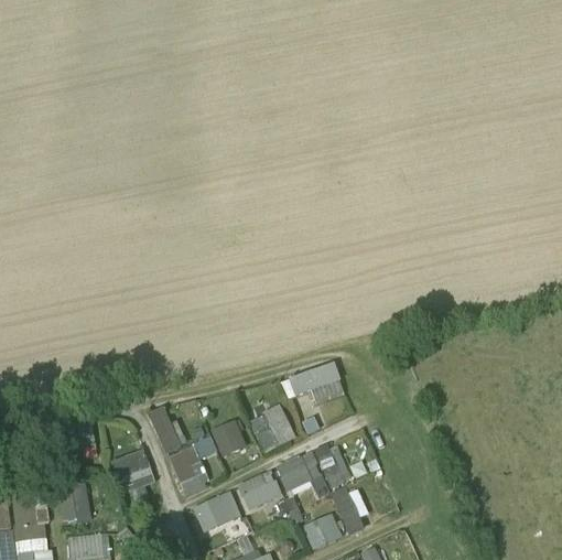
[(305,433),(319,429),(312,406),(344,396),(333,362),(280,378),(287,398),(304,392),(312,416),(301,419),(305,433)]
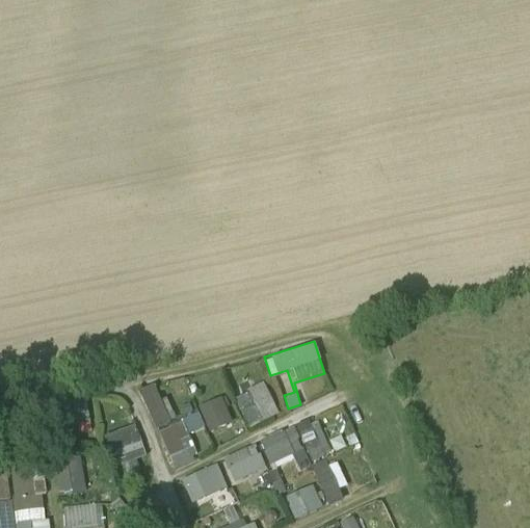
[(155,427),(174,420),(157,380),(139,388),(155,427)]
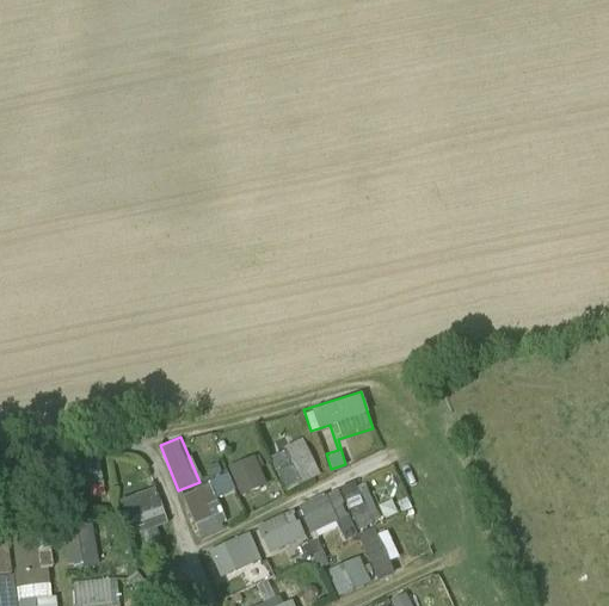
[(305,438),(271,450),(285,488),(319,475),(305,438)]
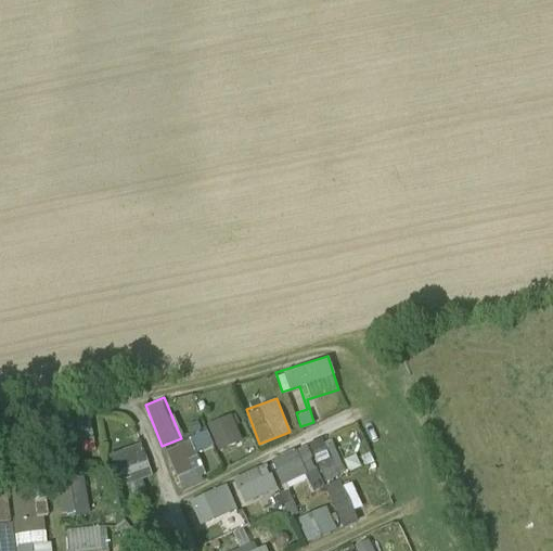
[(231,412),(207,423),(219,449),(243,437),(231,412)]
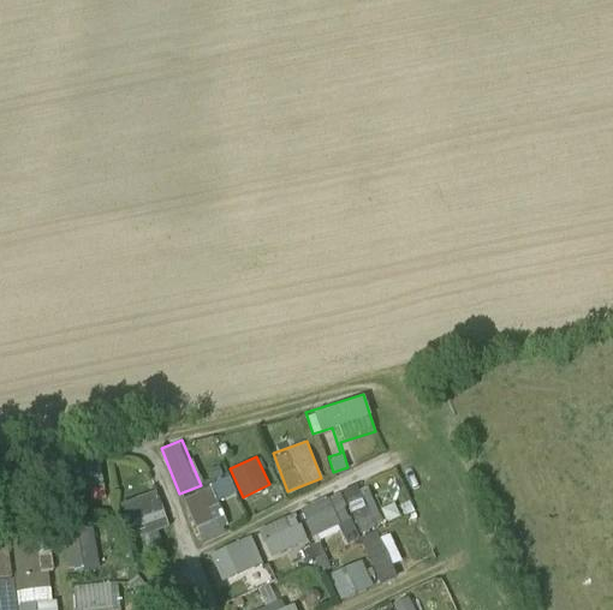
[(97,465),(60,471),(64,497),(101,491),(97,465)]
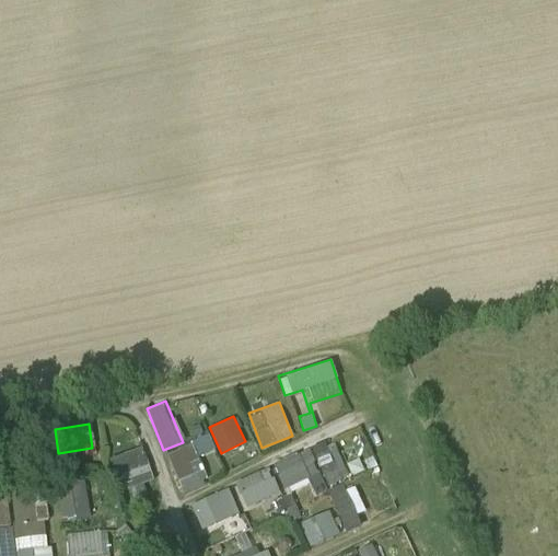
[(185,491),(210,479),(199,455),(216,448),(209,433),(167,452),(185,491)]
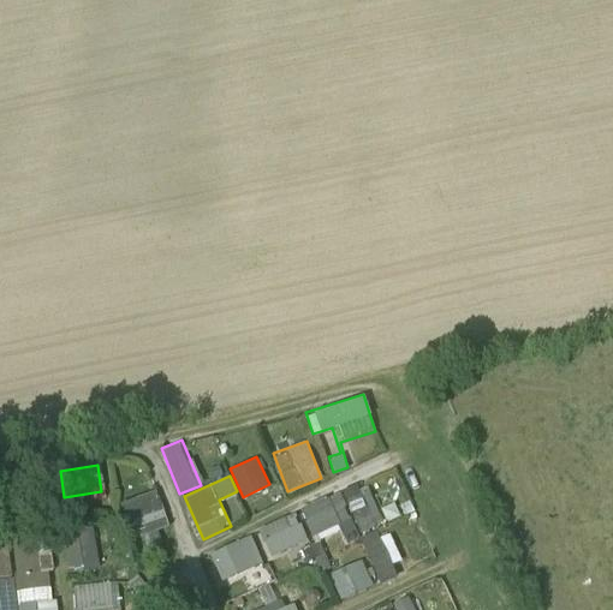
[(302,508),(315,538),(355,520),(361,532),(385,521),(365,479),(302,508)]
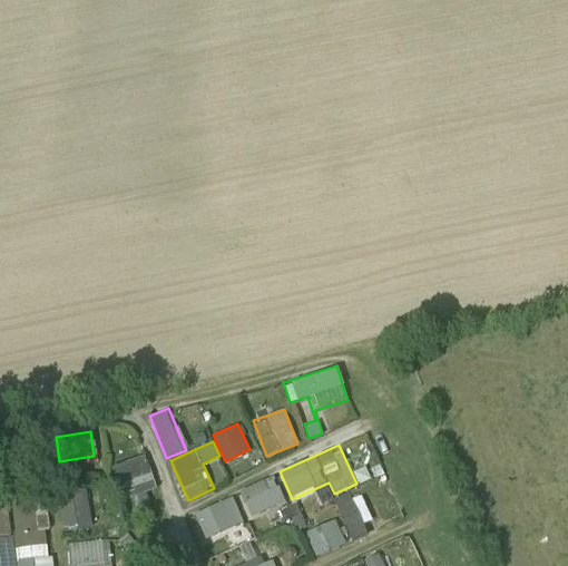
[(145,460),(116,470),(125,498),(155,489),(145,460)]
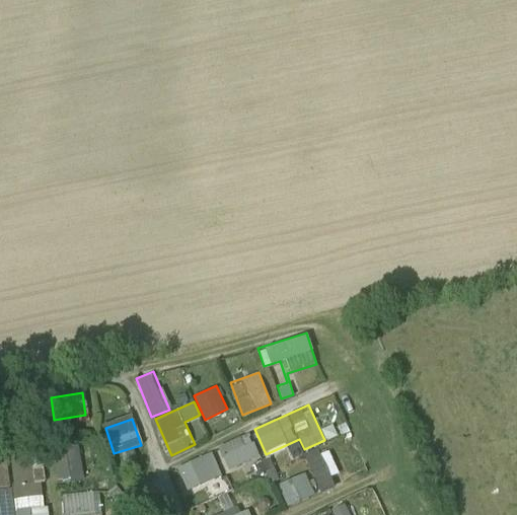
[(71,424),(56,428),(59,441),(74,438),(71,424)]
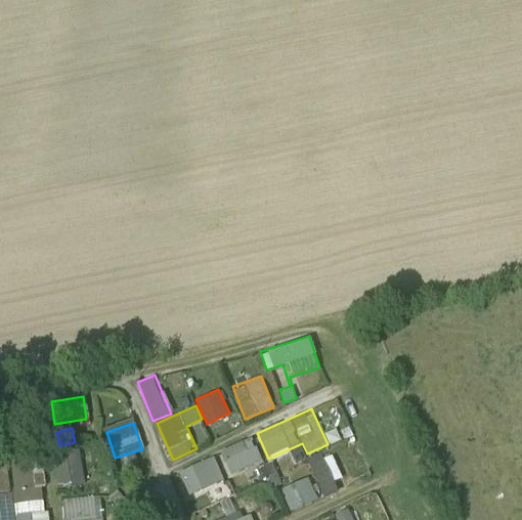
[(251,435),(220,451),(232,474),(263,459),(251,435)]
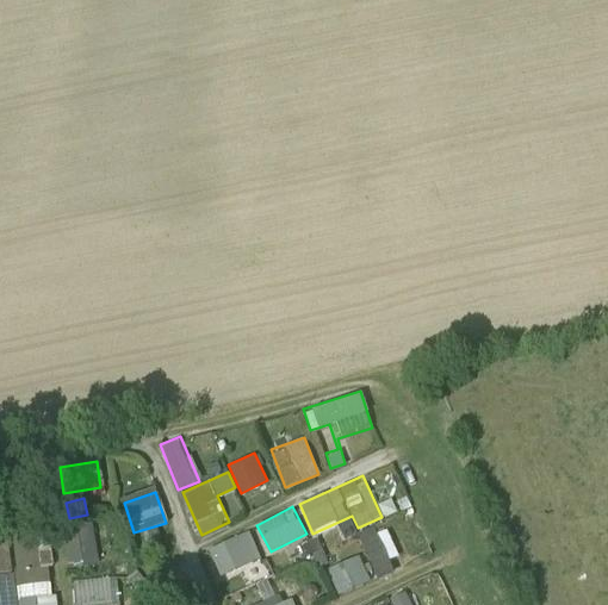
[(91,526),(67,530),(72,565),(97,561),(91,526)]
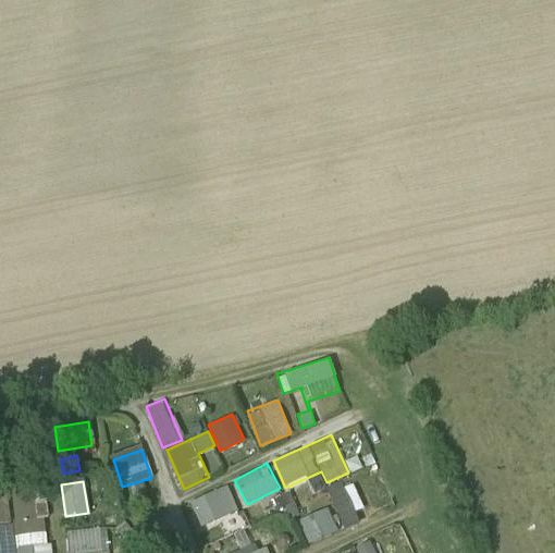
[(299,518),(309,543),(358,523),(341,481),(324,488),(332,504),(299,518)]
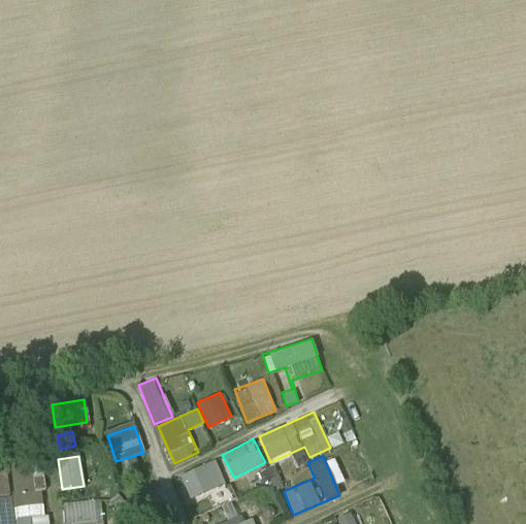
[(218,458),(181,472),(191,497),(227,483),(218,458)]
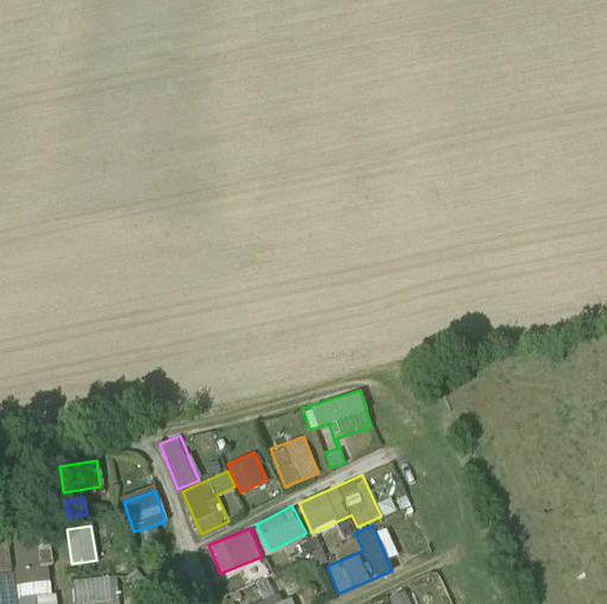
[(33,533),(16,535),(20,567),(37,565),(33,533)]
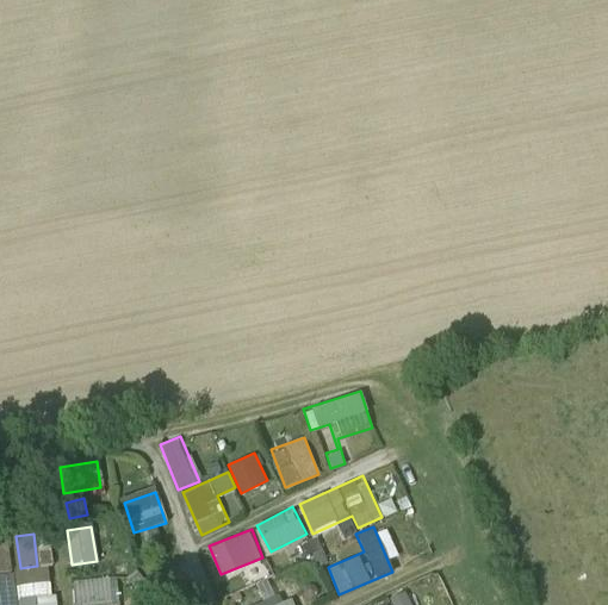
[(8,536),(0,536),(0,572),(12,571),(8,536)]
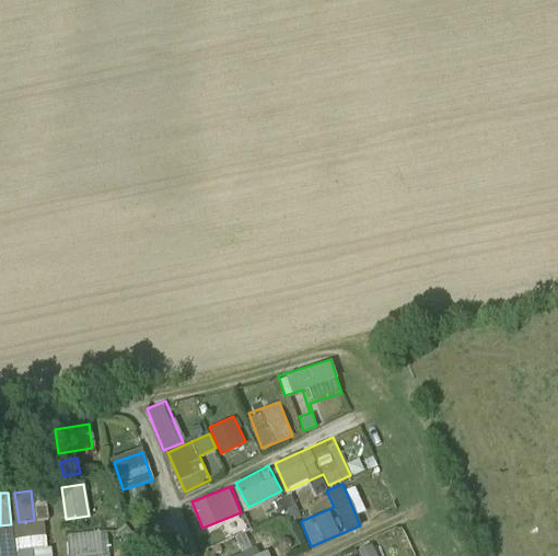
[(44,524),(18,528),(20,547),(47,544),(44,524)]
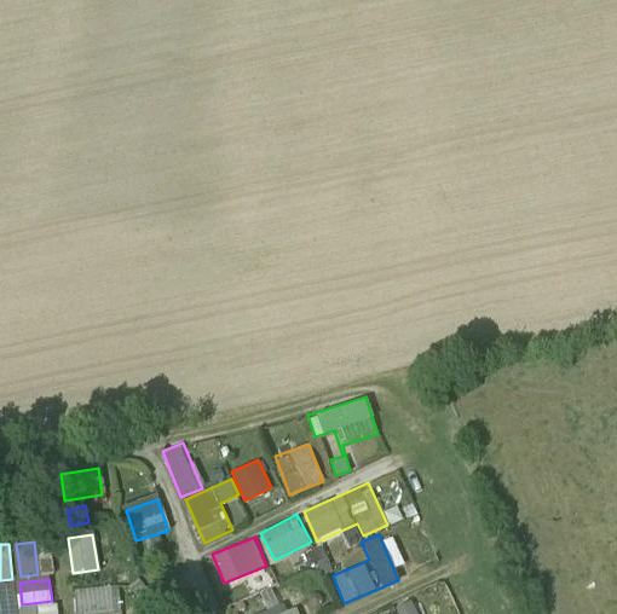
[(17,613),(13,585),(0,586),(0,613),(17,613)]
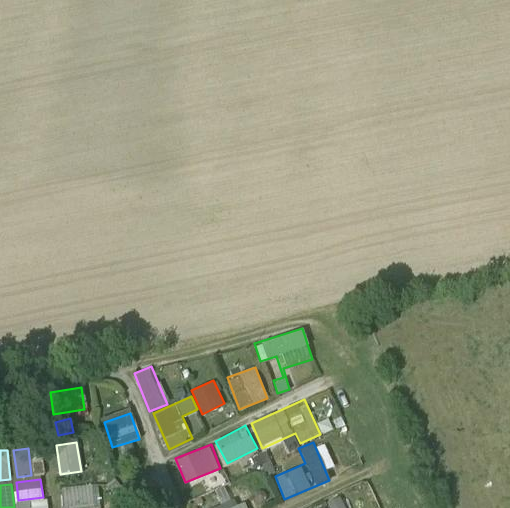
[(248,507),(246,501),(236,505),(227,485),(207,493),(213,506),(209,507),(248,507)]
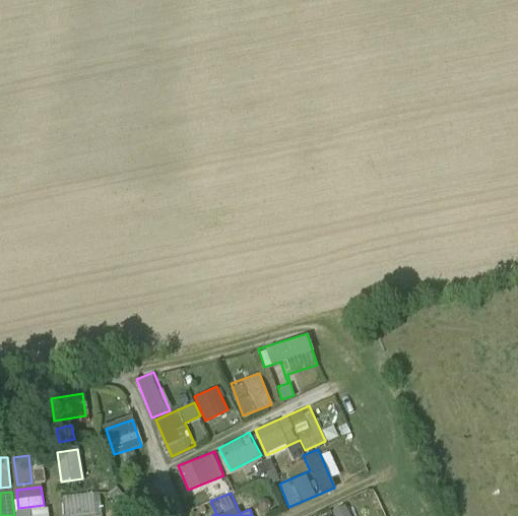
[(93,496),(66,499),(68,515),(95,512),(93,496)]
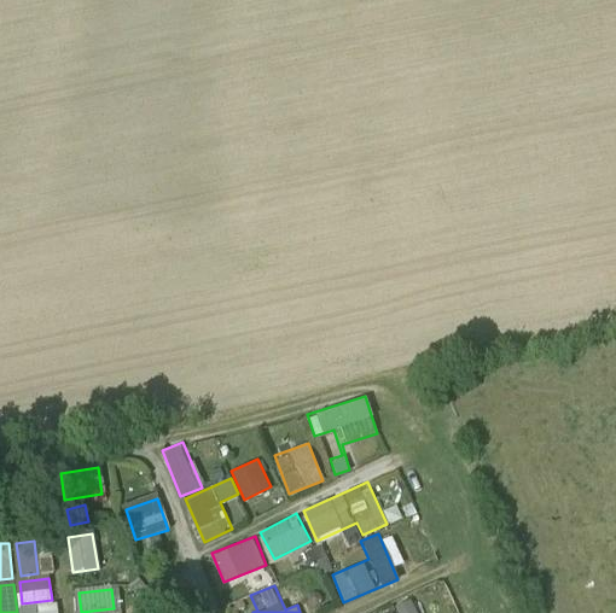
[(418,612),(412,599),(397,605),(401,612),(418,612)]
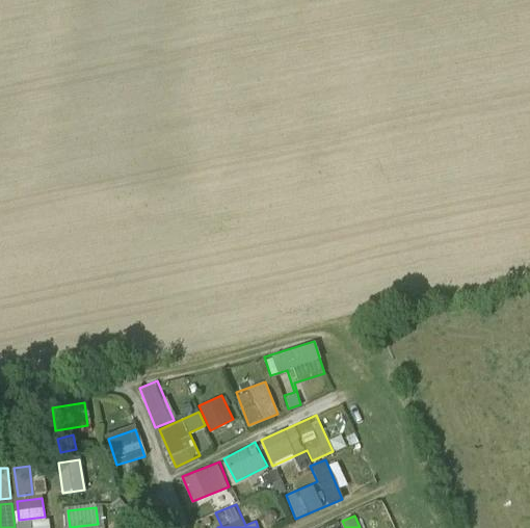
All buildings are outlined.
